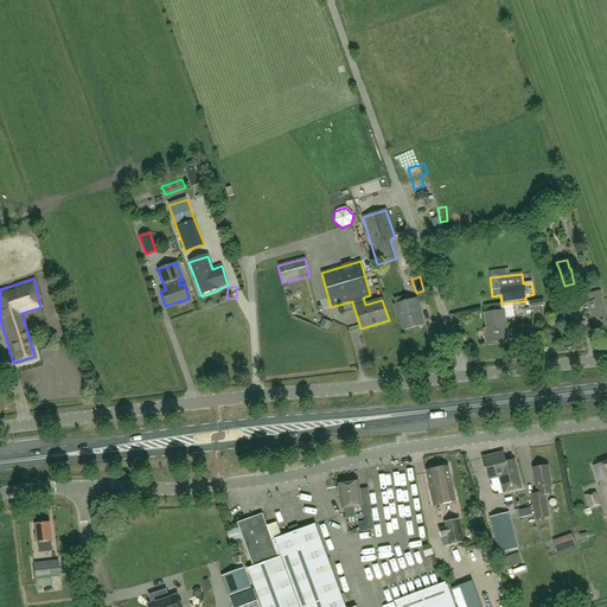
[(600,292),(587,295),(589,304),(587,305),(596,334),(606,331),(606,317),(601,299),(602,299),(600,292)]
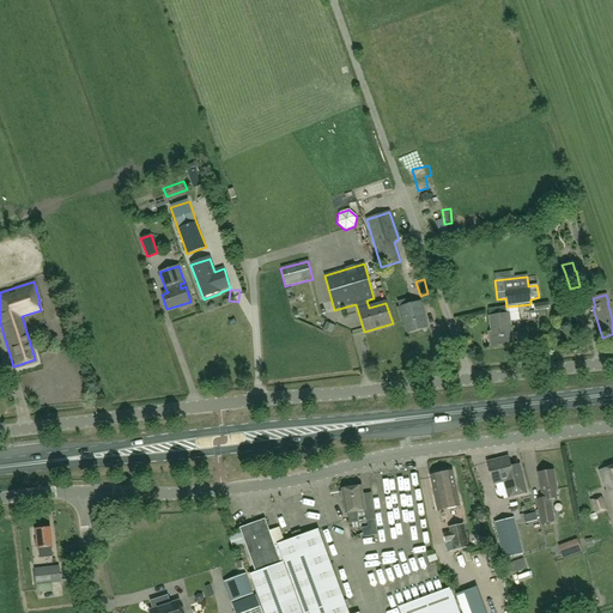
[(398,303),(400,309),(398,309),(402,325),(405,323),(408,334),(428,329),(423,315),(425,314),(422,302),(413,304),(411,299),(398,303)]
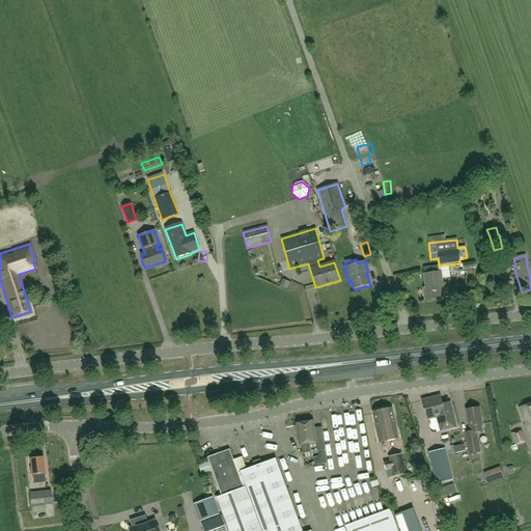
[(436,267),(423,268),(424,275),(423,275),(425,288),(423,288),(424,301),(442,299),(441,287),(443,286),(441,273),(437,273),(436,267)]
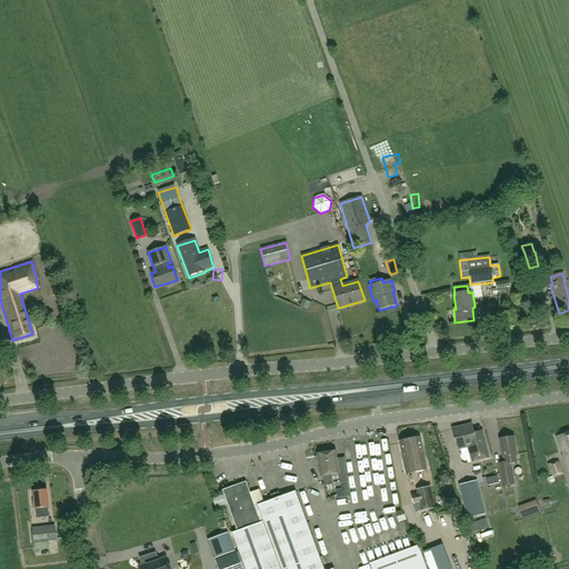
[(452,429),(458,450),(468,447),(471,461),(489,457),(482,431),(473,433),(471,425),(452,429)]
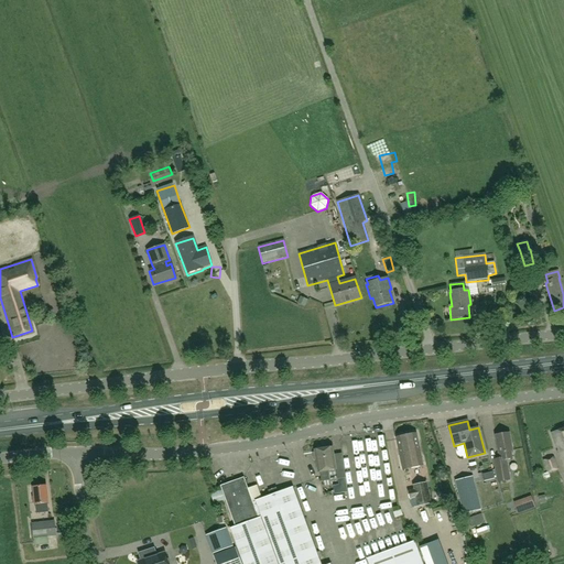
[(563,429),(552,433),(559,451),(563,468),(563,429)]
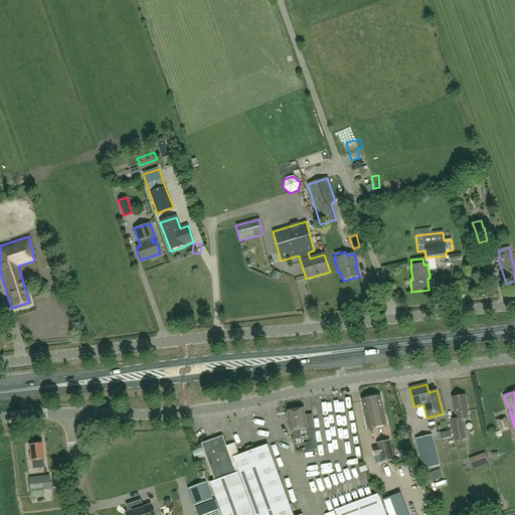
[(457,413),(458,423),(452,424),(455,441),(466,439),(463,419),(468,418),(467,412),(469,411),(466,395),(453,397),(455,414),(457,413)]
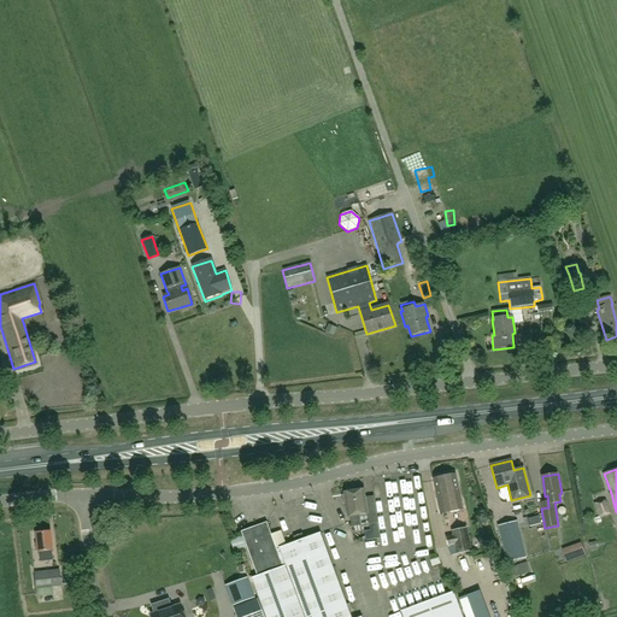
[(456,475),(433,479),(440,513),(463,510),(456,475)]
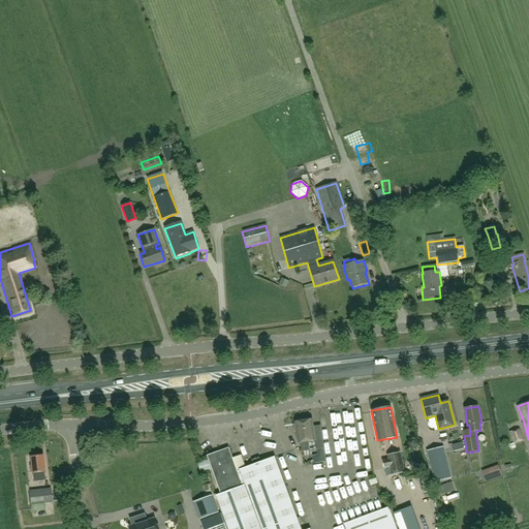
[(360,450),(356,412),(345,413),(348,450),(360,450)]
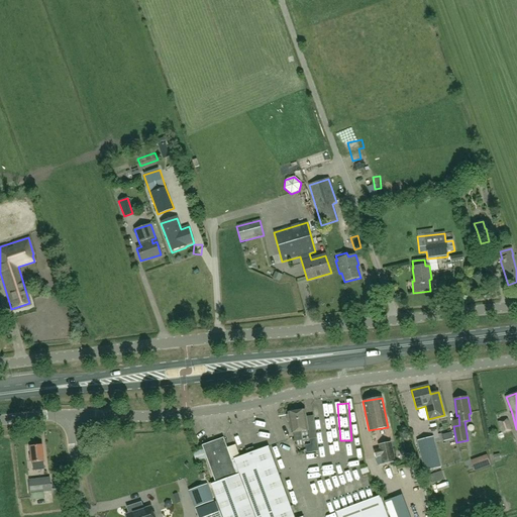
[(340,445),(336,417),(334,418),(332,405),(327,406),(329,419),(326,419),(330,447),(340,445)]
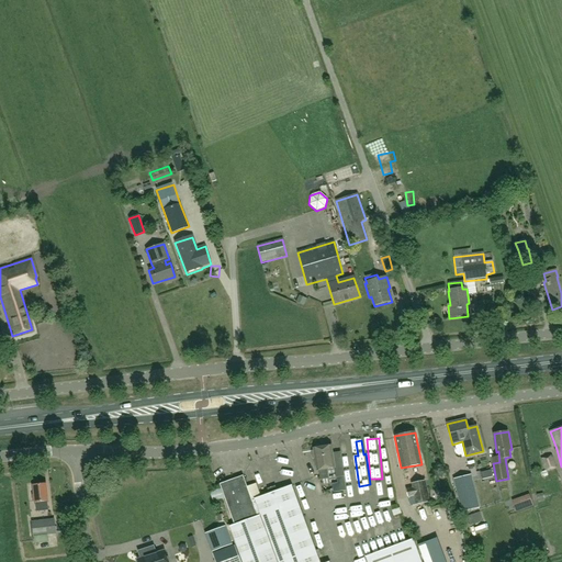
[(349,442),(343,444),(349,486),(355,485),(351,457),(349,442)]
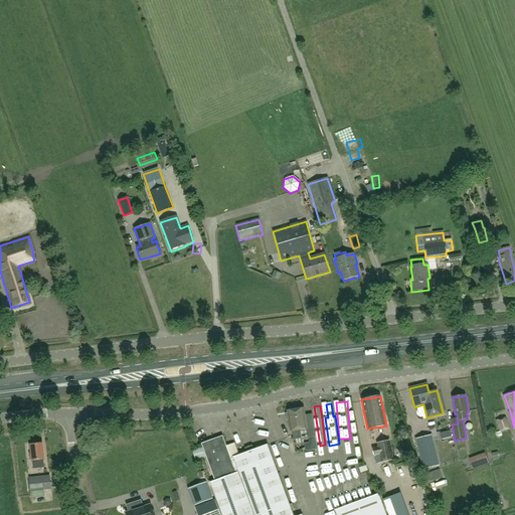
[(286,412),(288,421),(289,420),(291,432),(294,431),(295,439),(300,438),(299,431),(307,428),(308,438),(316,437),(312,413),(305,414),(304,407),(288,410),(288,412),(286,412)]
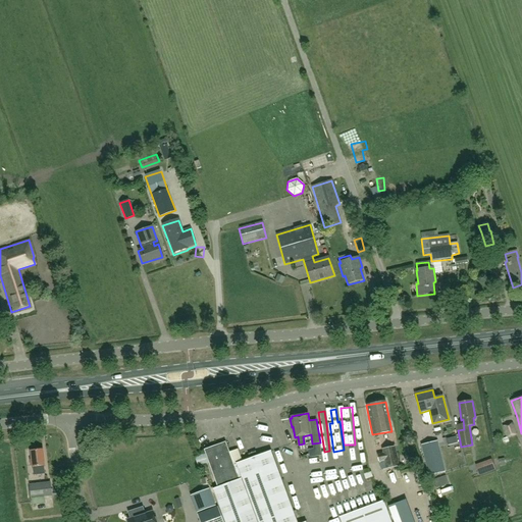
[(265,434),(272,428),(267,422),(259,428),(265,434)]
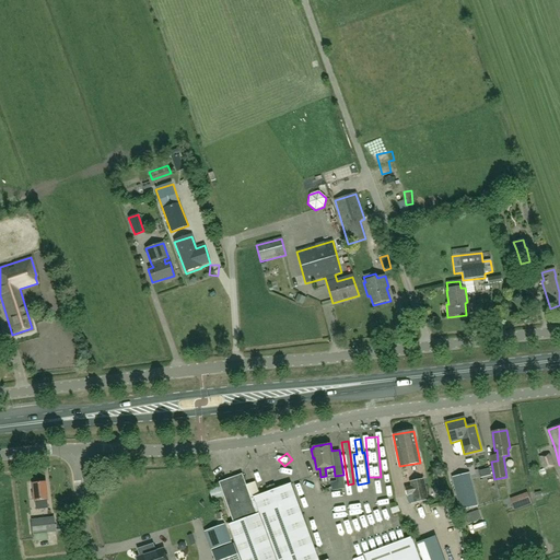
[(552,466),(549,454),(539,457),(544,468),(552,466)]
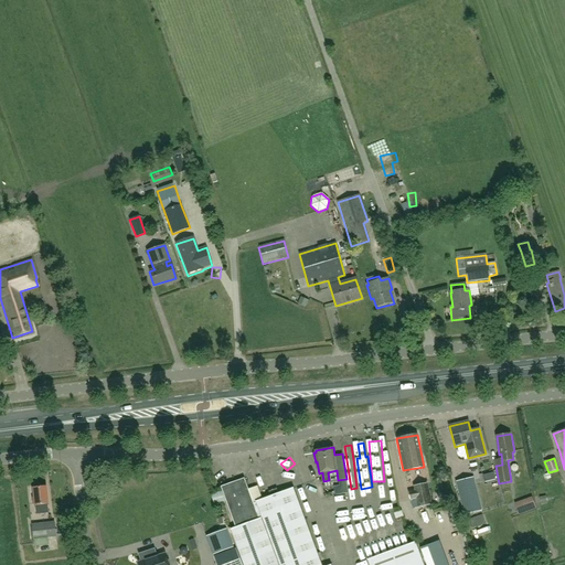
[(264,476),(259,478),(267,489),(272,486),(264,476)]
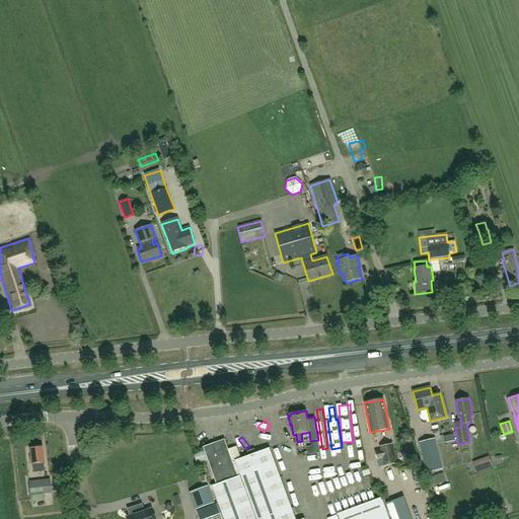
[(427,472),(442,468),(439,454),(435,439),(420,443),(427,472)]
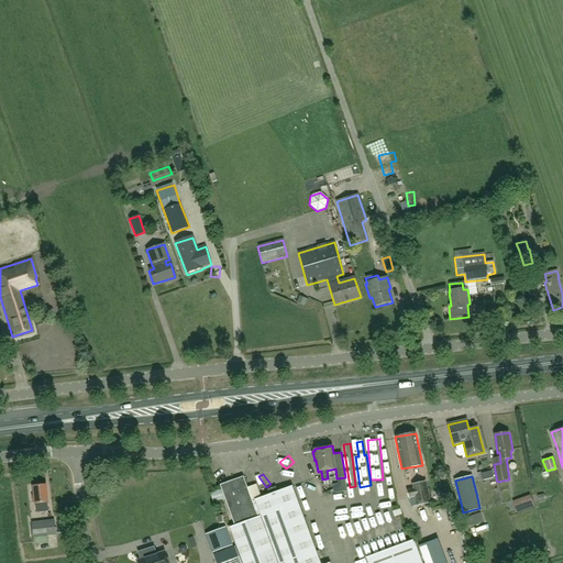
[(329,562),(330,562),(329,562),(320,562),(293,486),(255,500),(255,501),(252,503),(242,477),(221,486),(235,526),(230,528),(242,562),(329,562)]
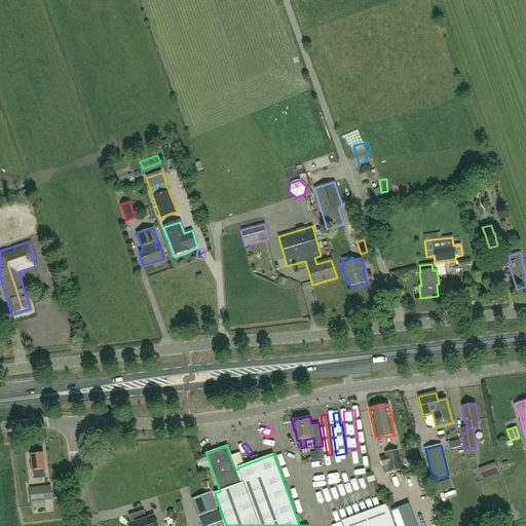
[(300,463),(306,462),(302,450),(296,452),(300,463)]
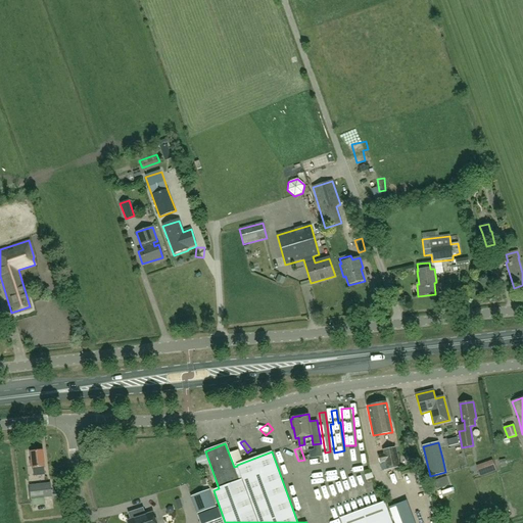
[(385,462),(387,470),(399,468),(395,447),(383,449),(384,455),(378,456),(380,463),(385,462)]
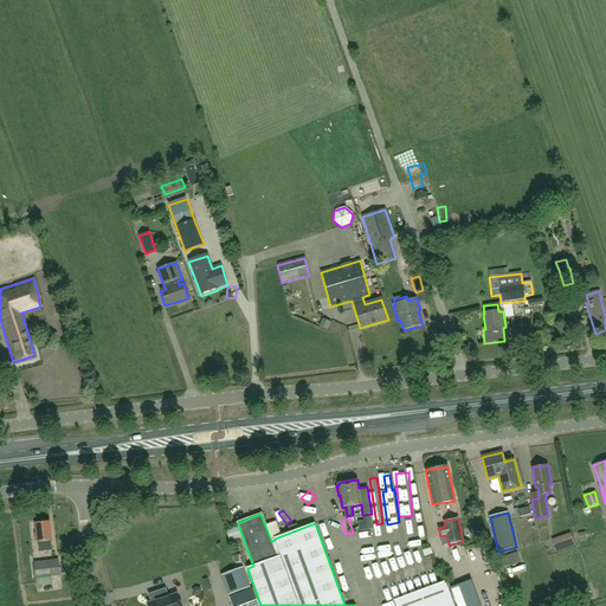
[(52,540),(50,522),(36,524),(38,542),(39,552),(52,550),(51,541),(52,540)]
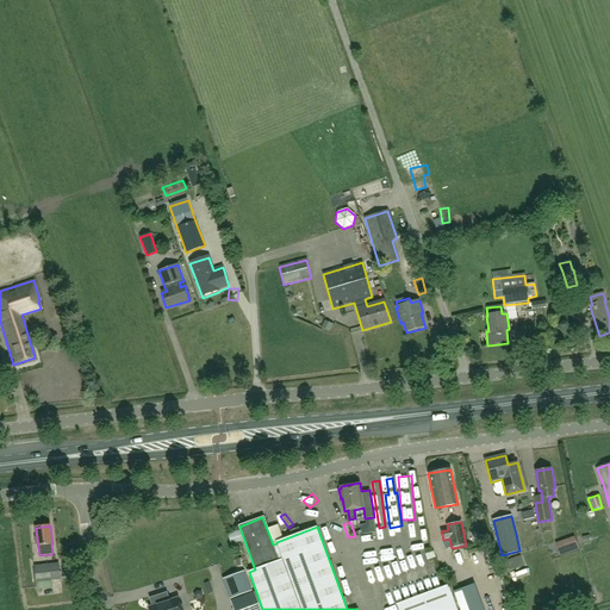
[(368,577),(402,584),(403,578),(394,576),(397,570),(381,566),(381,564),(398,567),(400,555),(386,552),(388,541),(374,539),(377,528),(366,526),(362,545),(372,547),(371,553),(366,552),(365,560),(372,561),(368,577)]
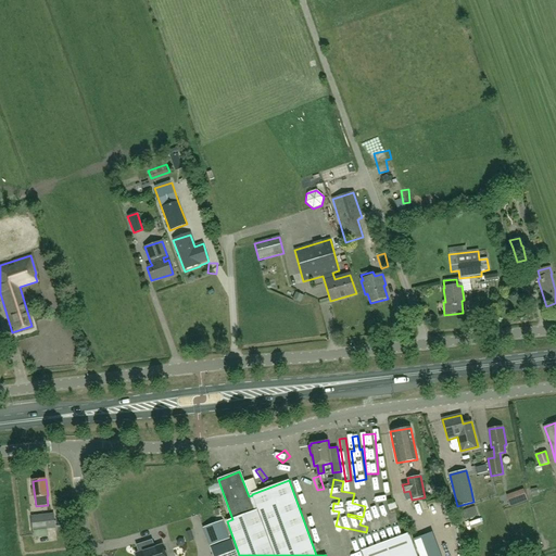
[(299,497),(305,495),(301,483),(294,485),(299,497)]
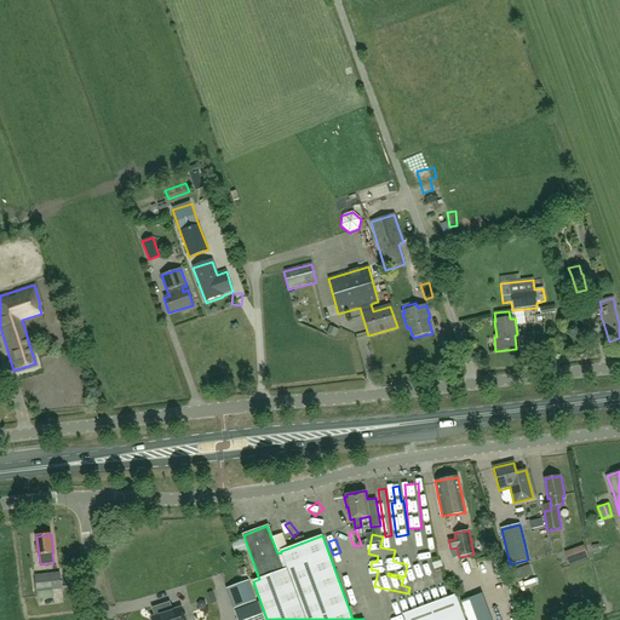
[(584,546),(564,552),(569,564),(587,558),(584,546)]
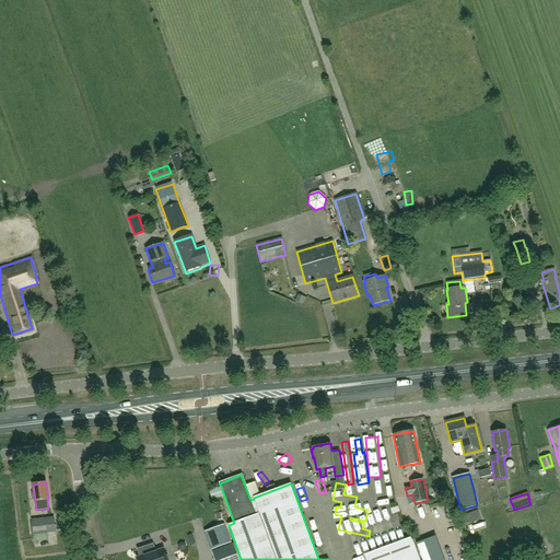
[(359,504),(369,508),(371,501),(360,498),(359,504)]
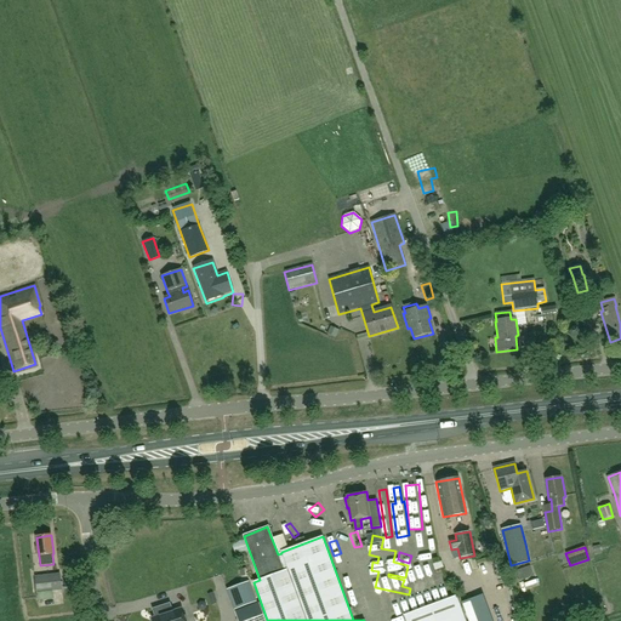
[(525,581),(537,576),(533,564),(520,569),(525,581)]
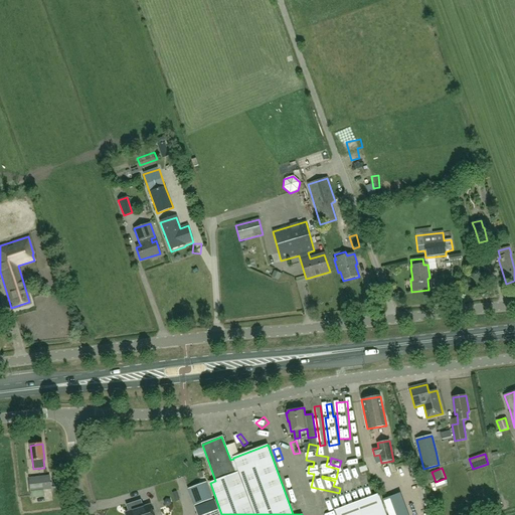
[(44,497),(43,490),(50,489),(48,476),(28,479),(30,492),(30,491),(31,499),(44,497)]
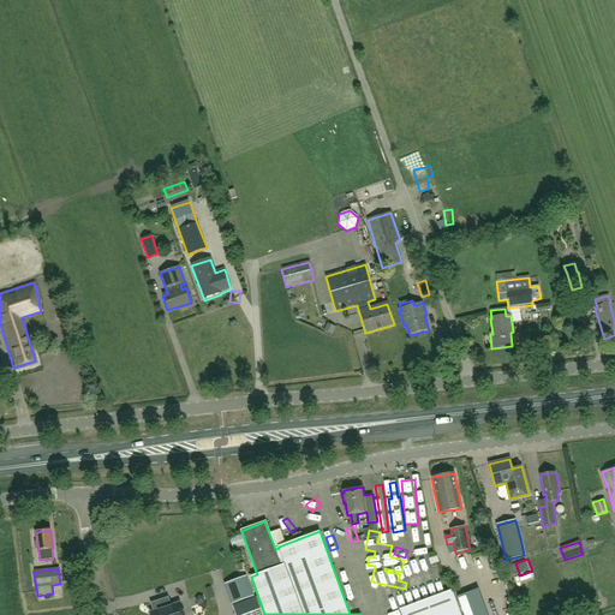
[(232,604),(255,596),(246,575),(225,584),(232,604)]
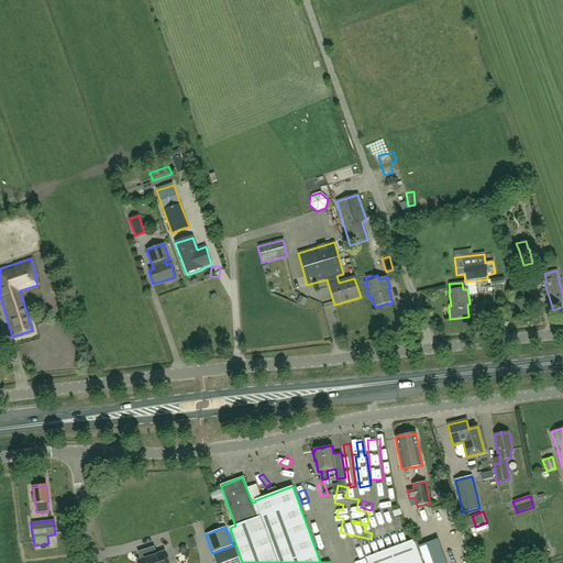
[(333,553),(340,552),(337,538),(330,539),(333,553)]
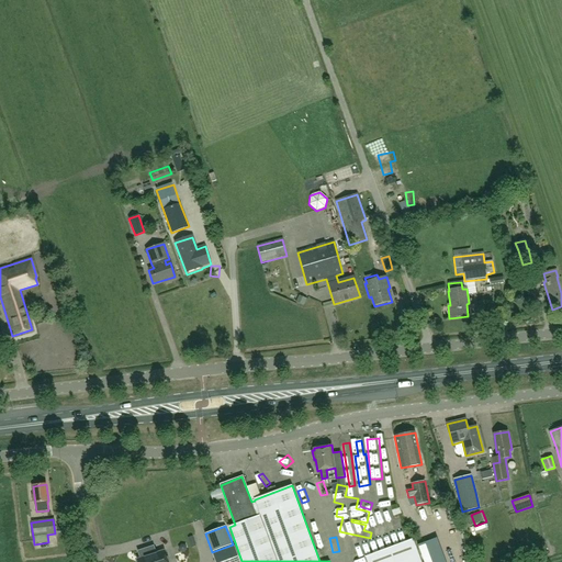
[(420,561),(413,538),(366,555),(367,561),(420,561)]
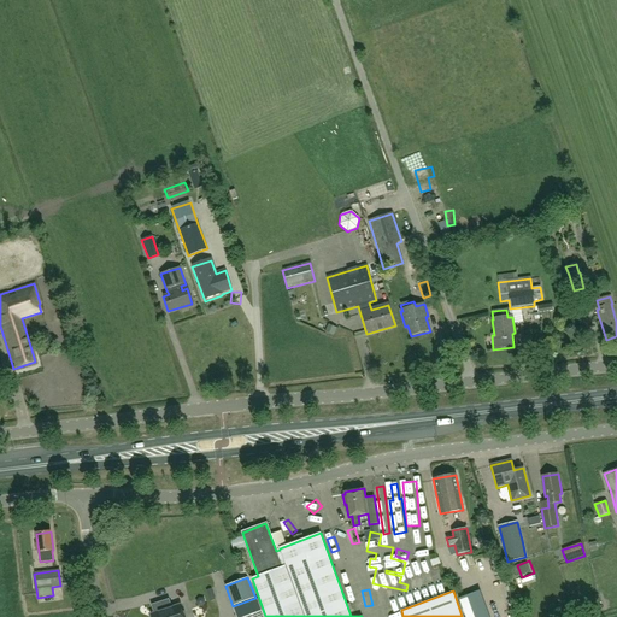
[(184,616),(181,605),(171,607),(169,600),(152,605),(154,613),(152,615),(152,616),(184,616)]
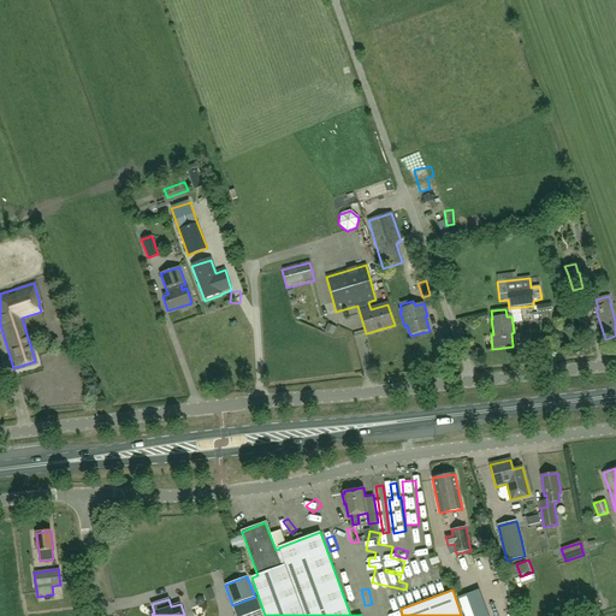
[(236,615),(262,615),(256,599),(234,608),(236,615)]
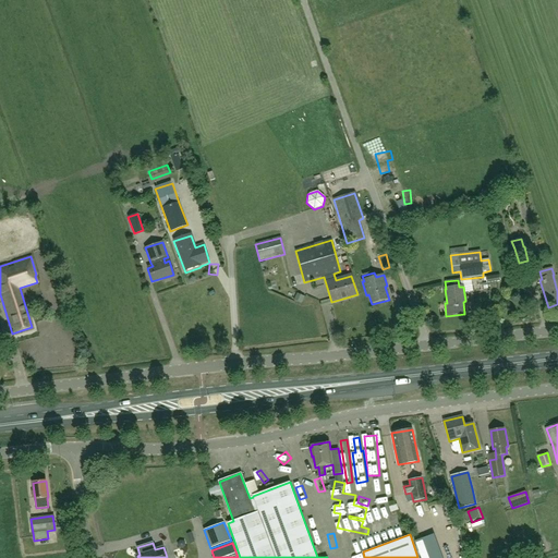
All buildings are outlined.
